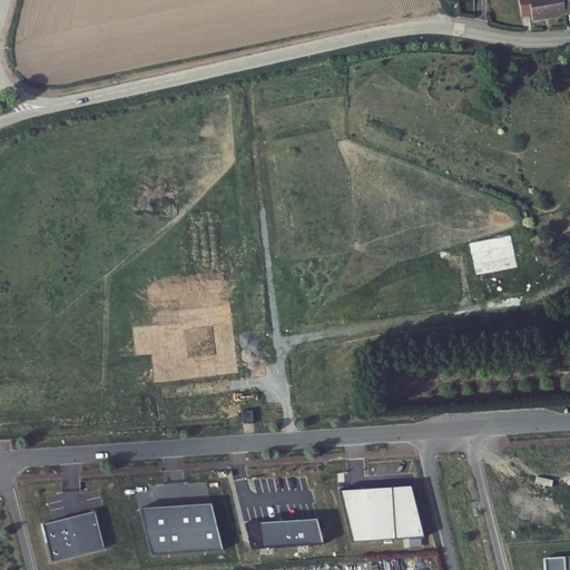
[(567,13),(563,0),(520,0),(524,18),(533,16),(534,21),(567,15),(567,13)]
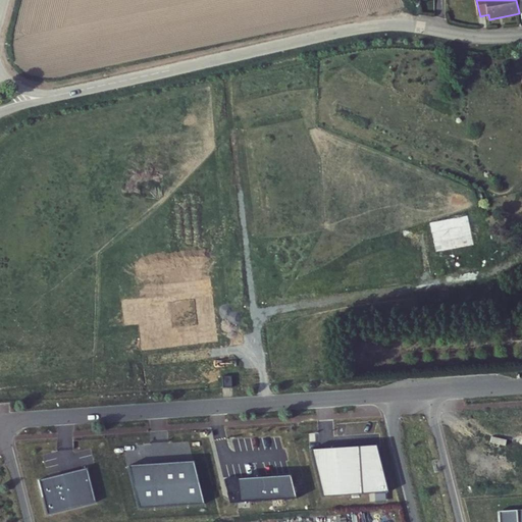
[(222,377),(223,388),(232,387),(231,376),(222,377)]
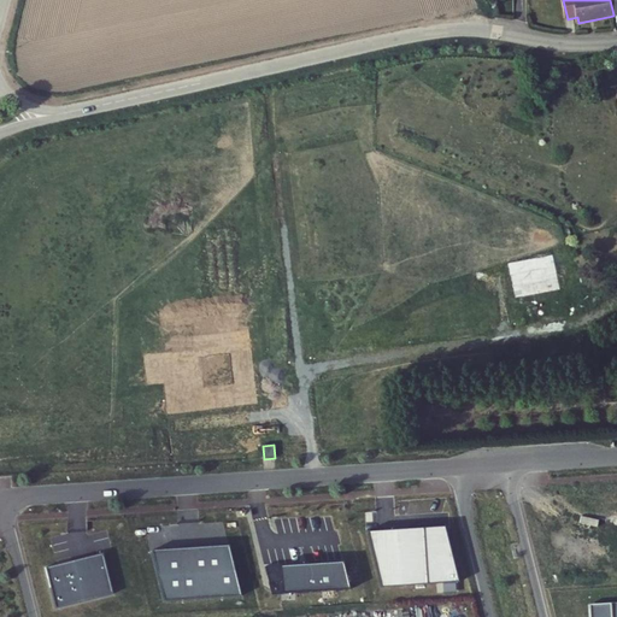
[(444,527),(369,532),(382,586),(458,581),(444,527)]
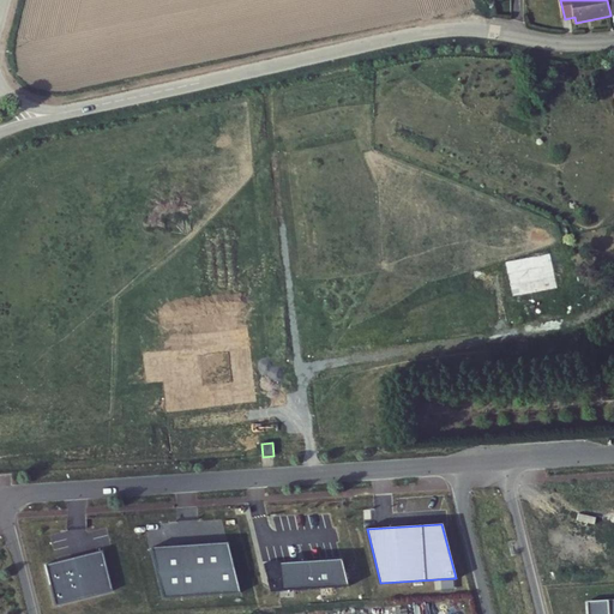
[(152,546),(166,599),(241,594),(228,541),(152,546)]
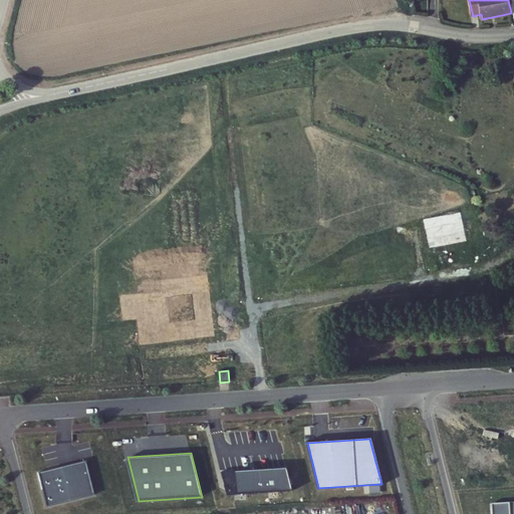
[(85,461),(40,472),(49,508),(94,497),(85,461)]
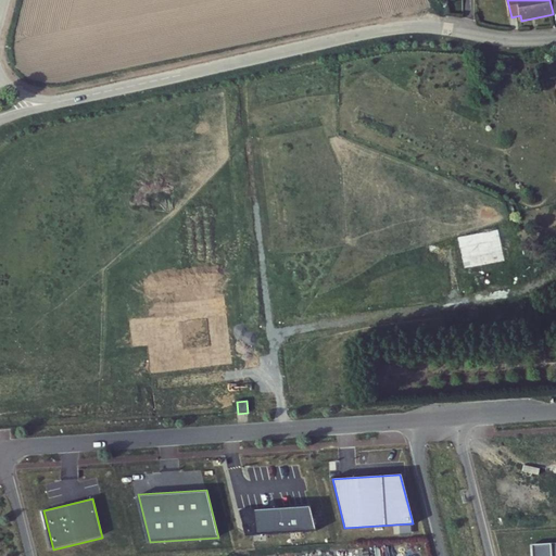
[(307,508),(238,513),(245,536),(314,531),(307,508)]
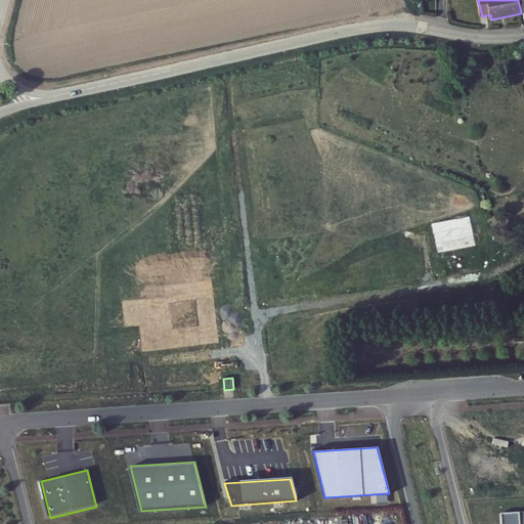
[(523,523),(523,512),(500,514),(500,523),(523,523)]
